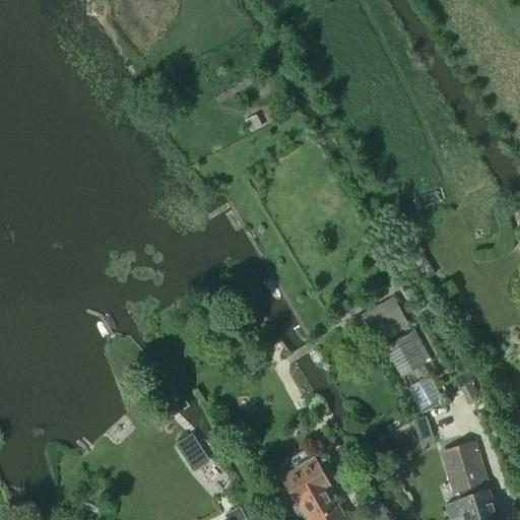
[(419,252),(408,259),(423,283),(435,276),(419,252)]
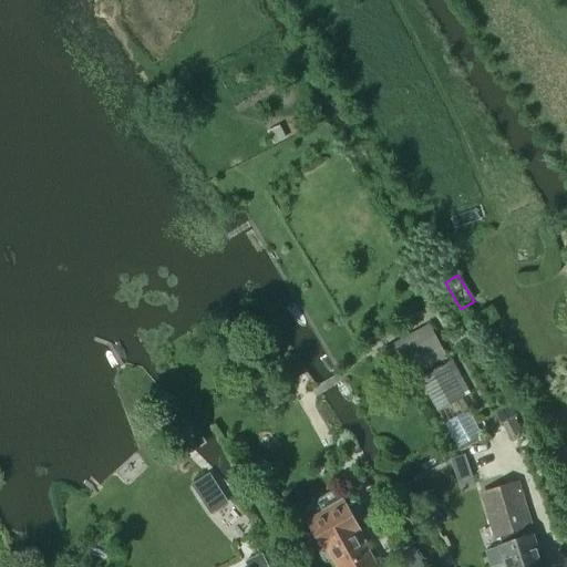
[(398,381),(445,356),(429,323),(380,350),(398,381)]
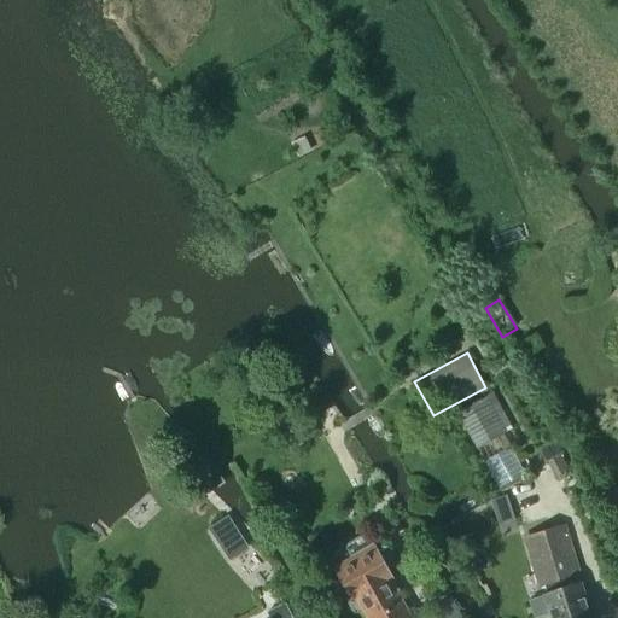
[(477,448),(506,431),(484,395),(455,412),(477,448)]
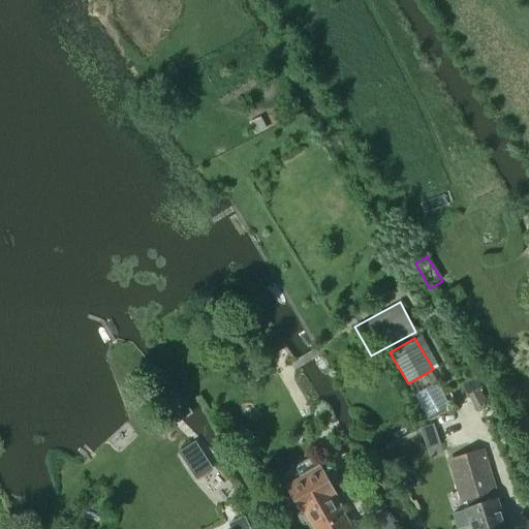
[(487,401),(489,401),(485,394),(483,395),(472,400),(476,407),(487,401)]
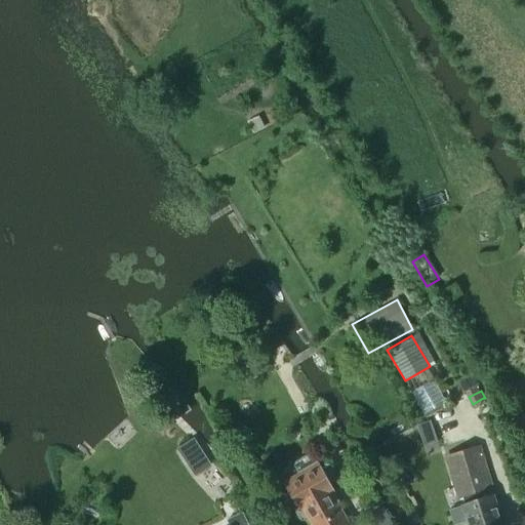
[(194,476),(210,466),(193,439),(192,438),(191,439),(175,448),(194,476)]
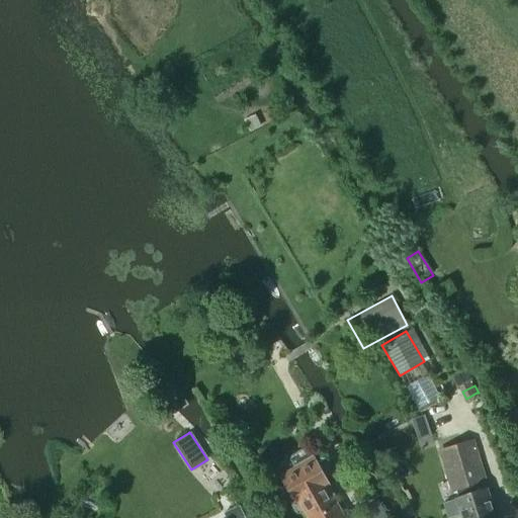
[(482,491),(480,484),(485,482),(472,442),(440,452),(453,492),(460,490),(462,497),(443,503),(447,517),(459,517),(461,517),(460,517),(496,517),(487,489),(482,491)]
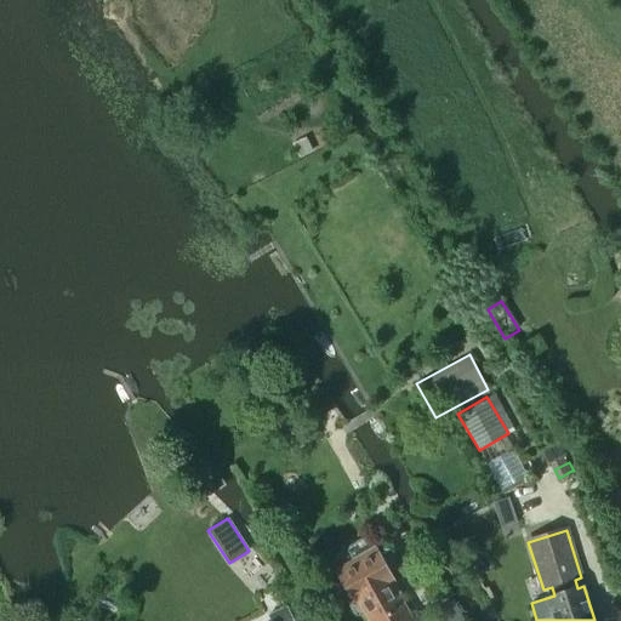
[(394,596),(387,582),(393,580),(386,567),(397,559),(388,545),(377,552),(368,535),(347,547),(355,563),(337,574),(354,602),(359,599),(366,611),(364,613),(369,620),(409,620),(411,620),(397,594),(394,596)]
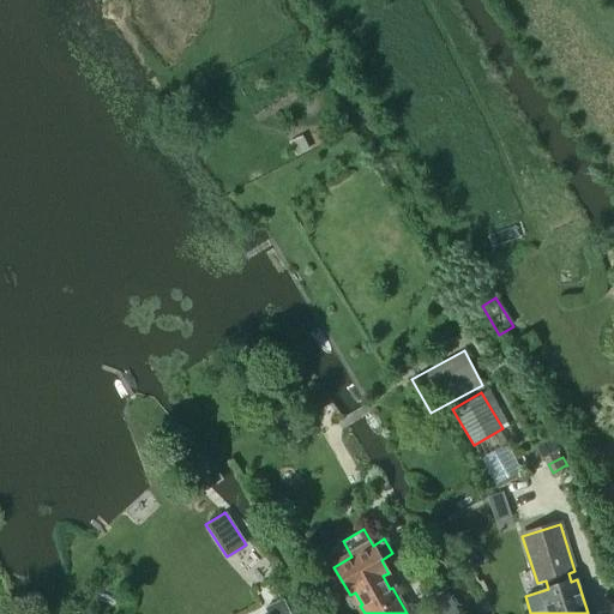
[(289,613),(283,600),(265,608),(268,613),(289,613)]
